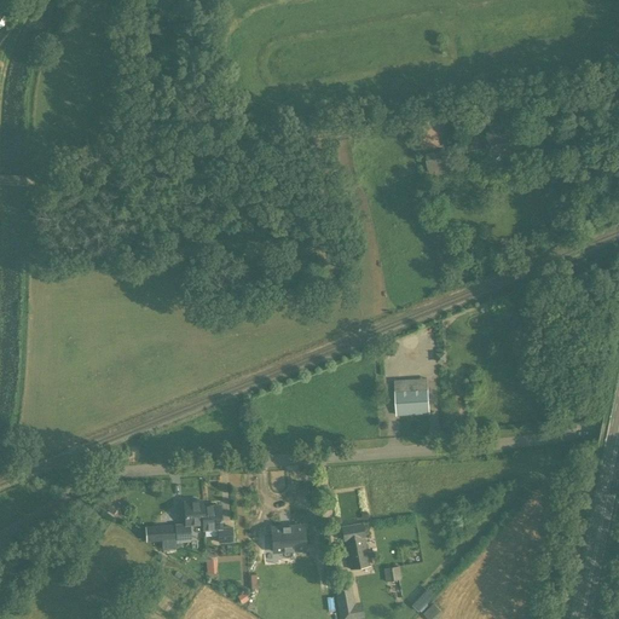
[(218,0),(209,0),(212,15),(220,15),(218,0)]
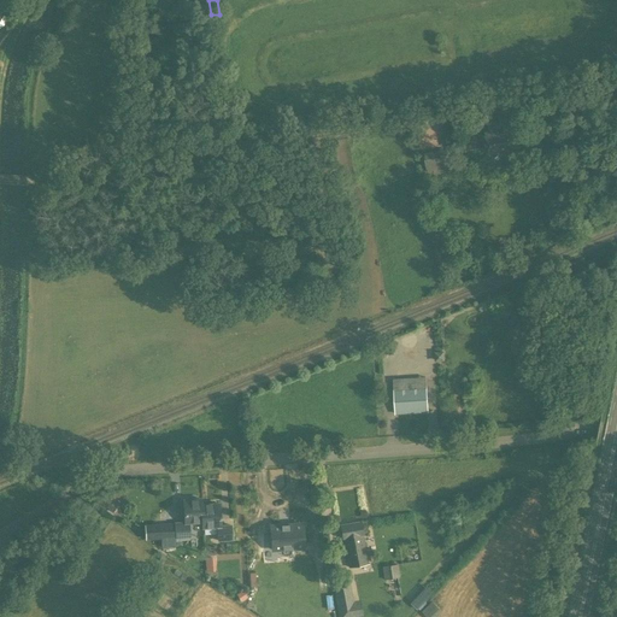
[(487,154),(519,150),(517,131),(516,133),(515,125),(503,127),(503,134),(498,135),(497,128),(485,129),(486,136),(485,136),(487,154)]
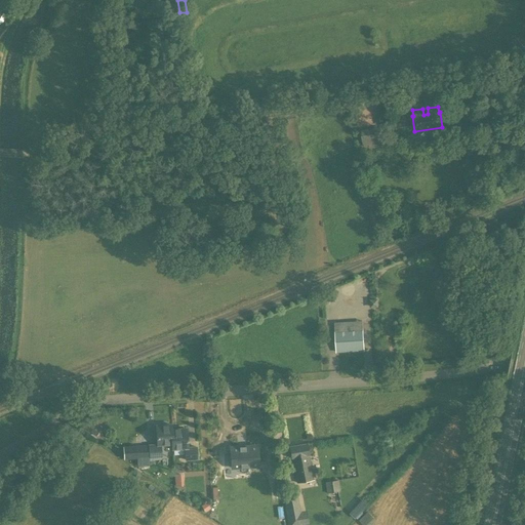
[(362,321),(334,323),(336,353),(364,351),(362,321)]
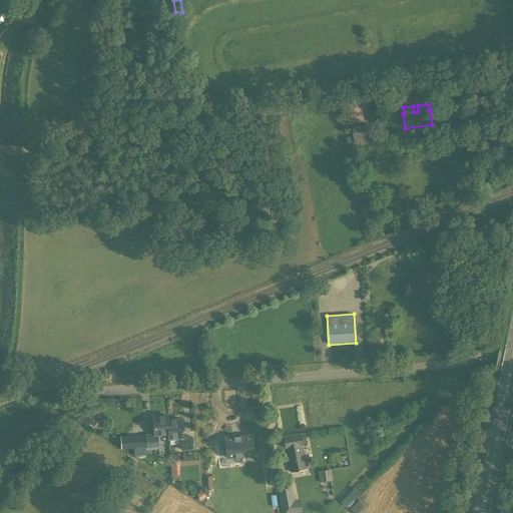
[(158,448),(157,435),(168,435),(167,421),(167,416),(152,417),(153,434),(144,435),(145,448),(158,448)]
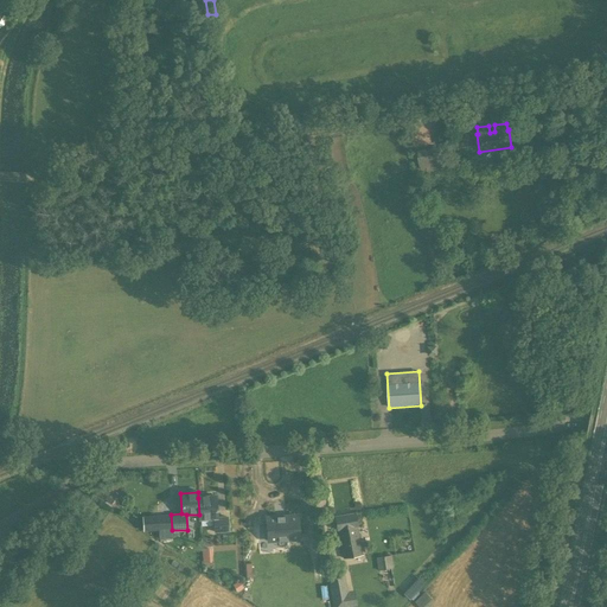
[(215,497),(198,498),(199,515),(199,521),(212,519),(213,534),(229,532),(228,517),(217,517),(215,497)]
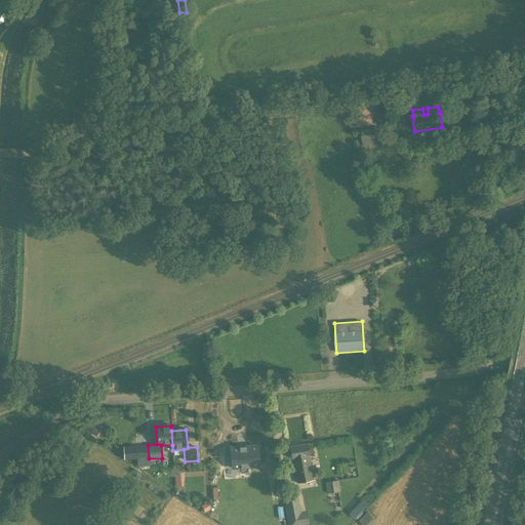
[(296,483),(313,481),(309,456),(310,455),(308,444),(288,447),(291,459),(292,458),(296,483)]
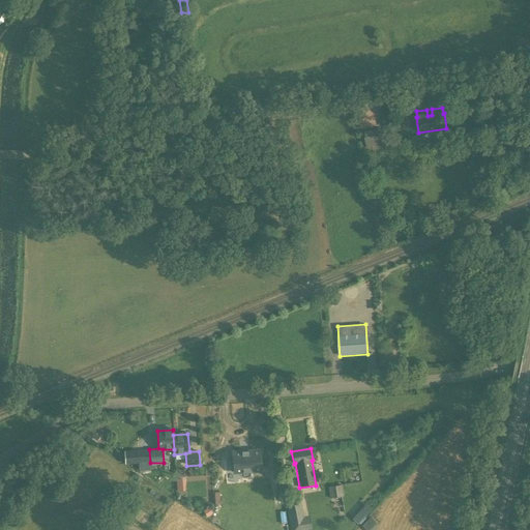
[(259,450),(233,452),(234,472),(261,470),(259,450)]
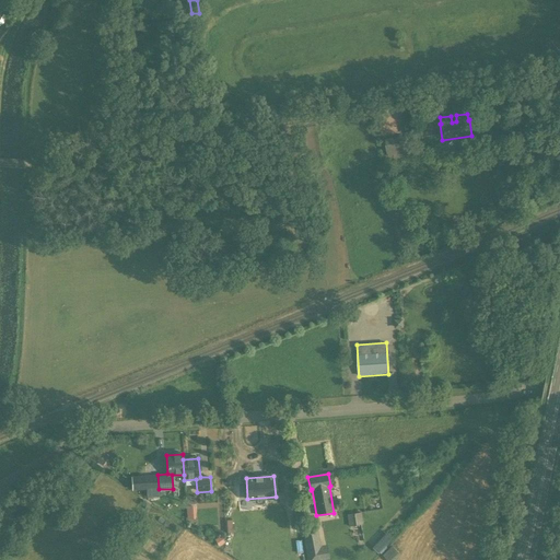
[(147,488),(146,477),(131,477),(132,489),(147,488)]
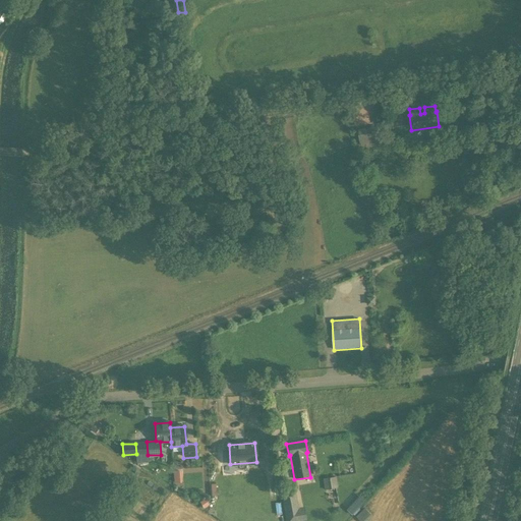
[(335,488),(339,487),(337,478),(333,478),(333,477),(325,479),(327,489),(335,488)]
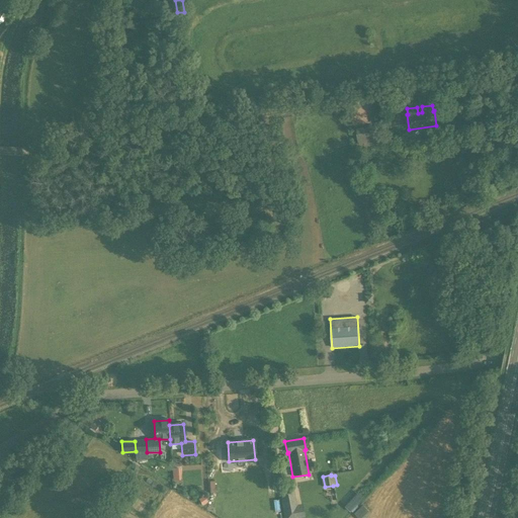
[(294,491),(280,494),(284,517),(301,517),(305,517),(303,504),(297,505),(294,491)]
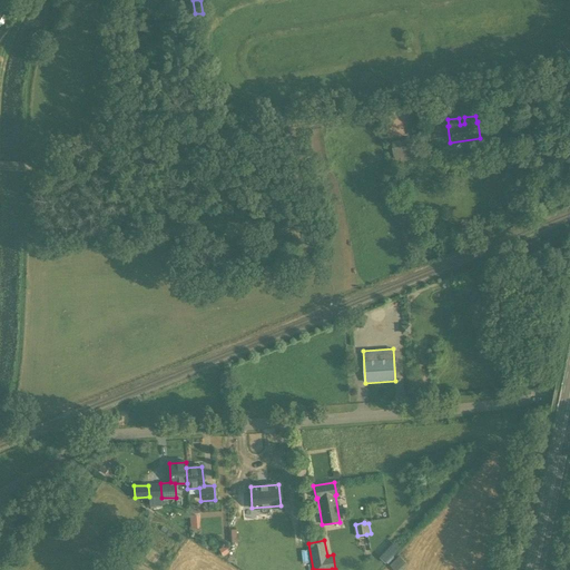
[(381,557),(394,569),(400,569),(409,561),(404,558),(410,552),(396,540),(381,557)]
